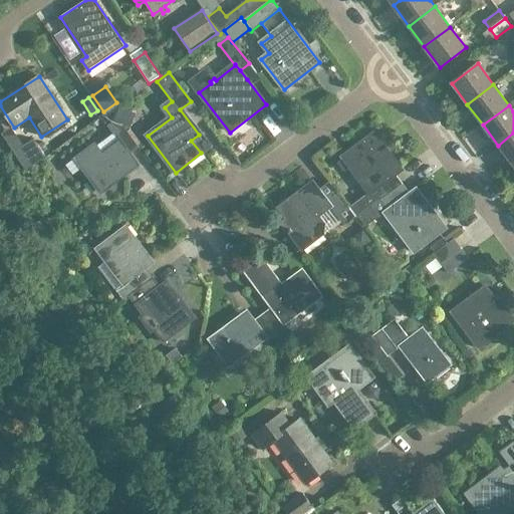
[(119,109),(115,120),(126,124),(132,113),(119,109)]
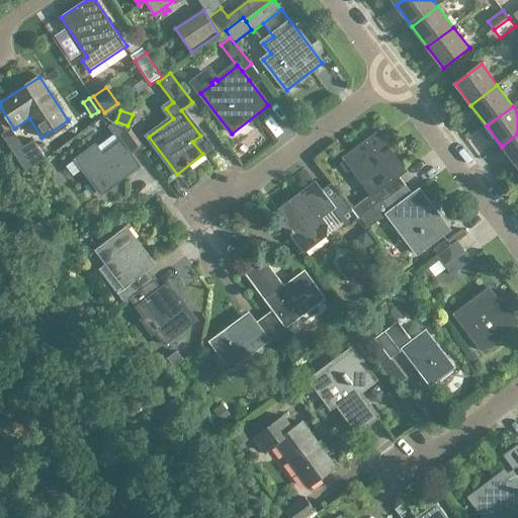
[(131,156),(141,149),(124,127),(113,123),(108,126),(119,142),(104,154),(97,144),(76,159),(101,194),(139,167),(131,156)]
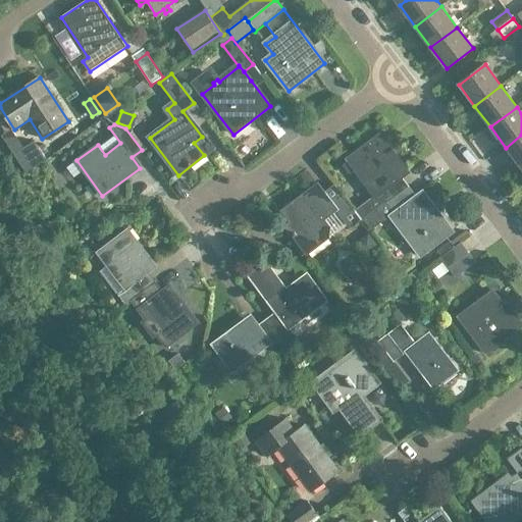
[(380,135),(348,159),(349,161),(344,166),(350,173),(355,171),(375,197),(356,212),(354,210),(363,221),(364,221),(364,220),(409,187),(402,177),(409,172),(380,135)]
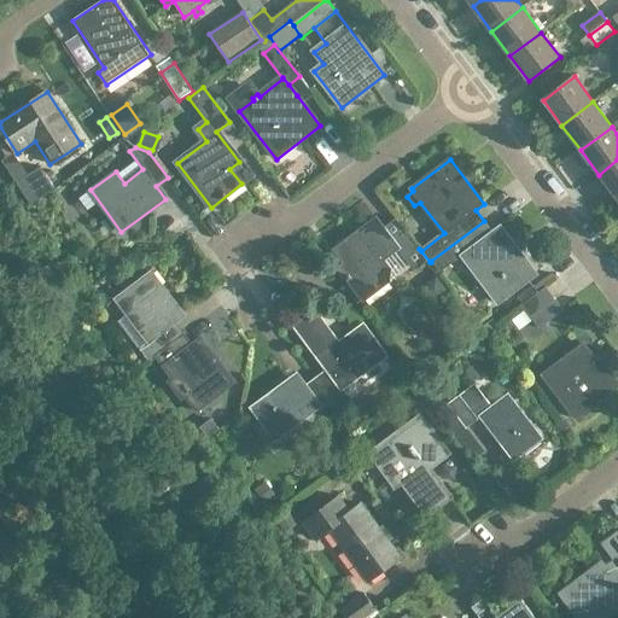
[(617,198),(617,159),(599,175),(617,199),(617,198)]
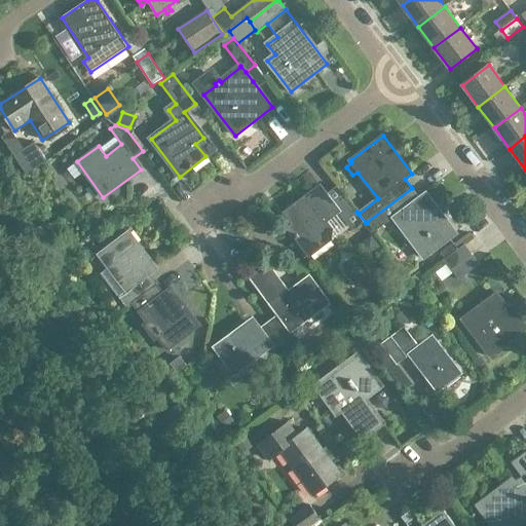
[(35,143),(14,156),(27,175),(47,161),(57,156),(53,151),(44,157),(35,143)]
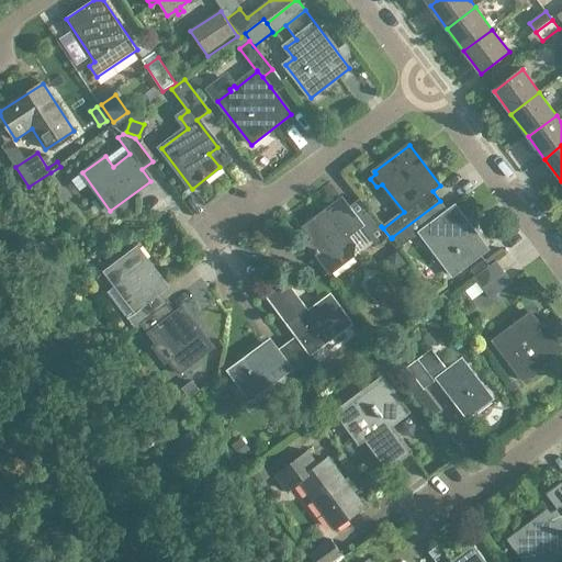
[(381,226),(361,199),(349,208),(343,199),(327,210),(329,212),(321,217),(319,216),(304,228),(313,240),(307,244),(330,274),(356,256),(357,245),(350,237),(363,227),(377,246),(389,237),(381,226)]
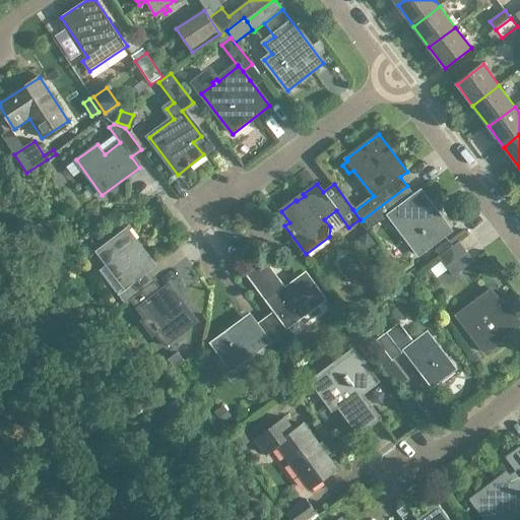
[(407,186),(363,219),(363,220),(370,230),(383,220),(389,215),(404,236),(406,234),(420,253),(418,255),(419,256),(452,231),(421,191),(414,196),(407,186)]
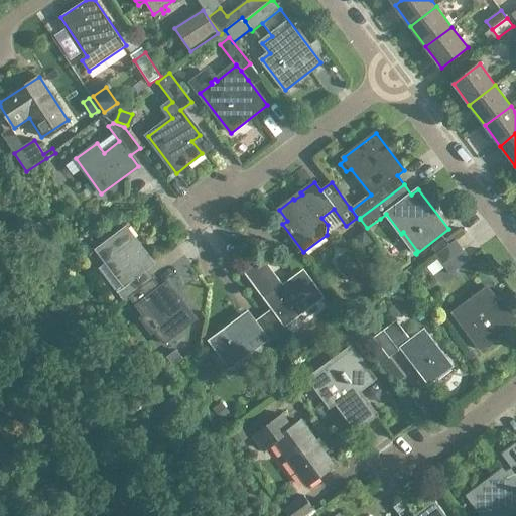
[(127,228),(104,245),(97,250),(123,286),(116,291),(123,301),(133,294),(154,279),(147,269),(154,264),(127,228)]
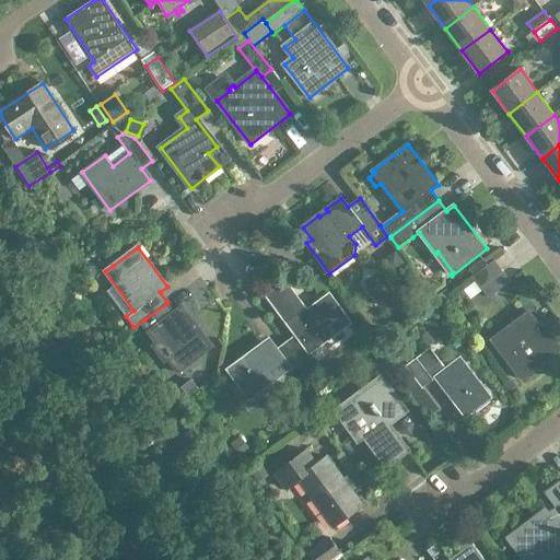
[(511,281),(494,260),(473,277),(489,298),(511,281)]
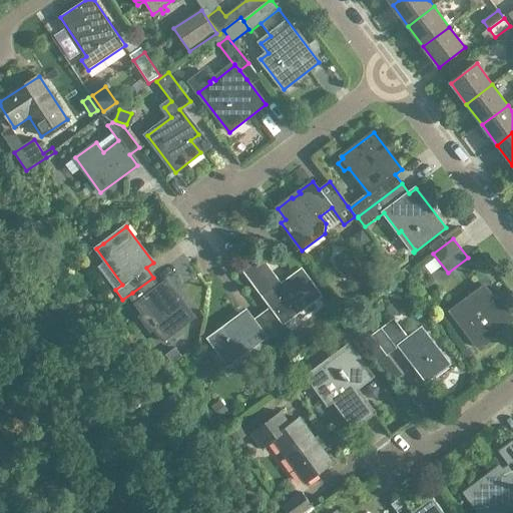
[(292,333),(285,323),(322,296),(303,270),(282,285),(262,259),(244,272),(271,308),(263,314),(278,335),(282,340),(292,333)]
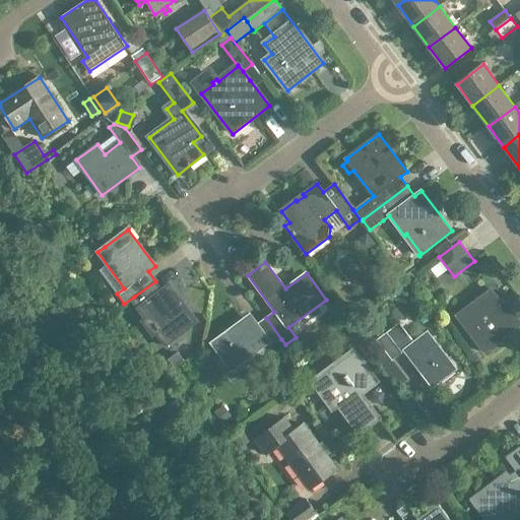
[(166,346),(197,322),(170,285),(163,290),(155,281),(130,301),(137,311),(138,310),(145,319),(141,322),(152,336),(156,333),(166,346)]
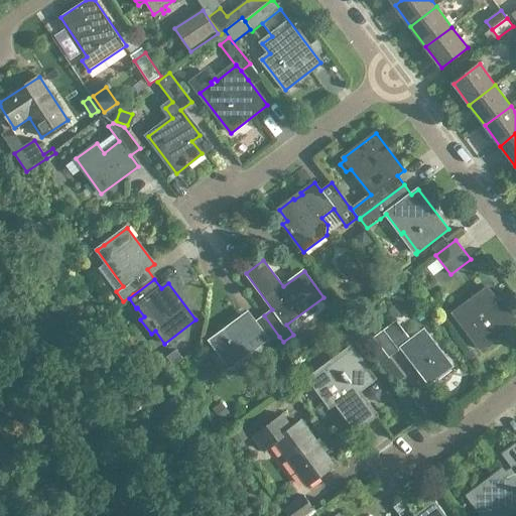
[(487,288),(453,314),(480,351),(515,324),(515,321),(504,306),(502,308),(487,288)]
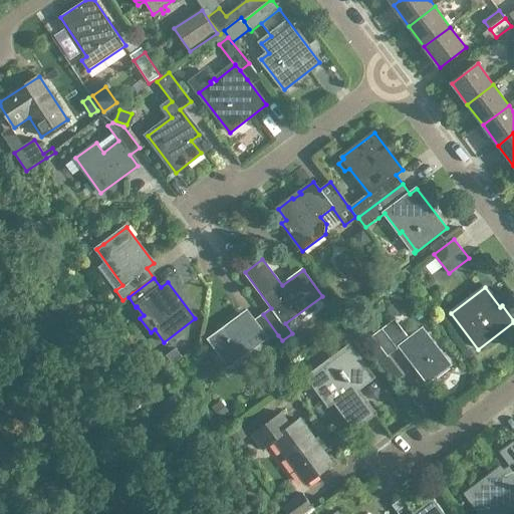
[(366,321),(360,313),(347,323),(353,330),(366,321)]
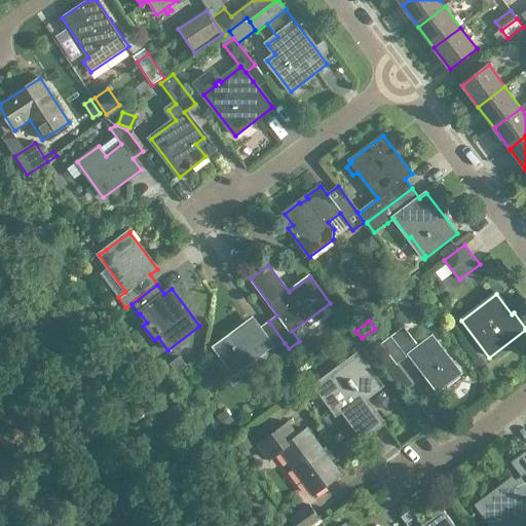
[(285,343),(269,322),(251,335),(243,327),(216,348),(234,373),(271,346),(274,350),(285,343)]
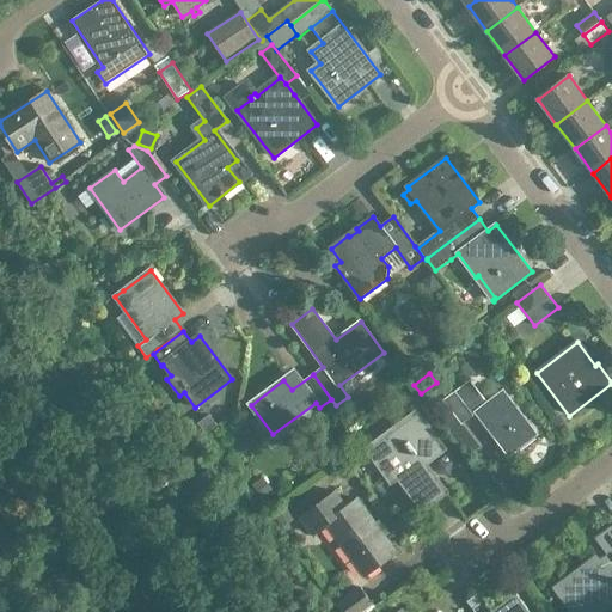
[(469,381),(454,392),(473,416),(477,414),(509,456),(537,434),(505,392),(488,405),(469,381)]
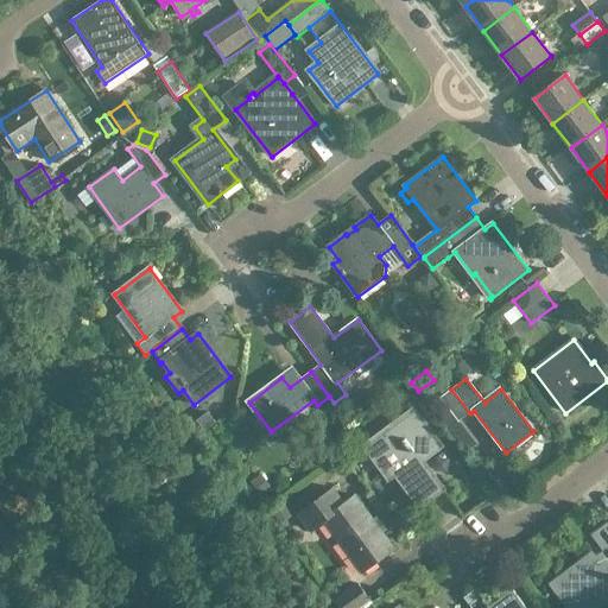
[(451,390),(441,399),(441,400),(458,423),(470,413),(451,390)]
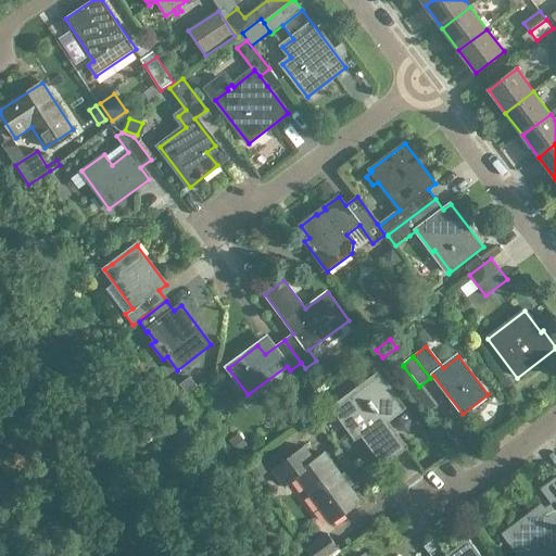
[(403,412),(378,378),(336,409),(353,432),(359,427),(384,462),(403,447),(386,425),(403,412)]
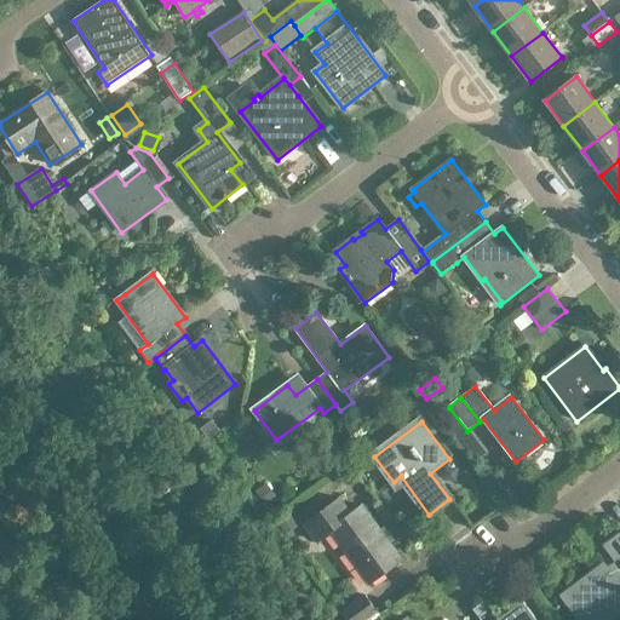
[(340,499),(305,524),(317,541),(331,532),(368,584),(402,560),(362,506),(351,515),(340,499)]
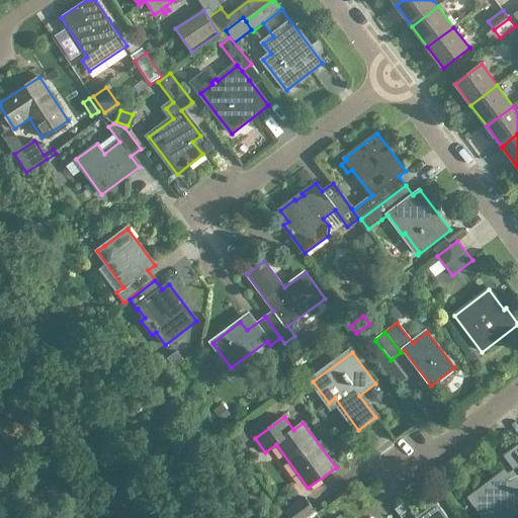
[(517,445),(505,456),(516,471),(510,477),(505,470),(467,498),(483,517),(504,517),(517,508),(517,445)]
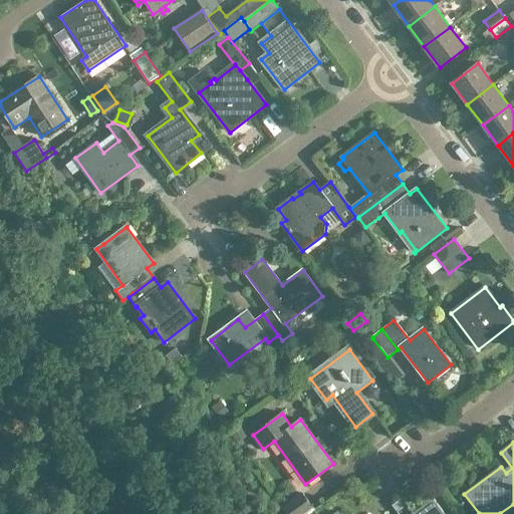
[(282,507),(286,513),(310,513),(315,511),(302,493),(282,507)]
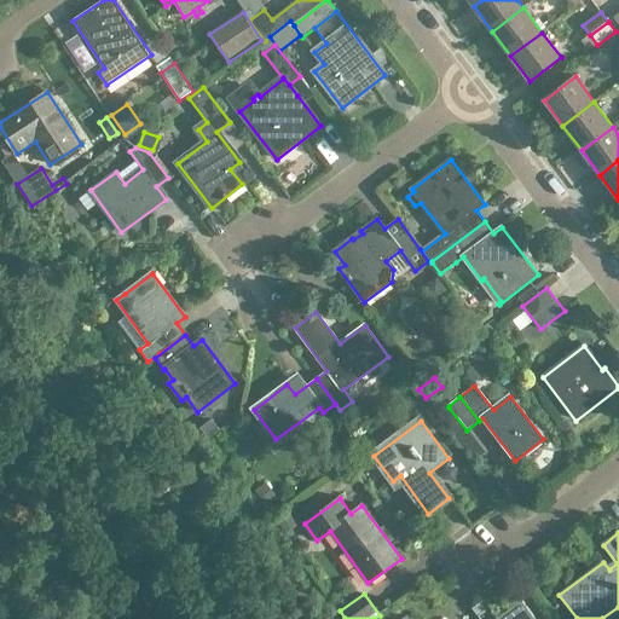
[(534,618),(522,601),(498,618),(485,600),(473,608),(480,618),(534,618)]
